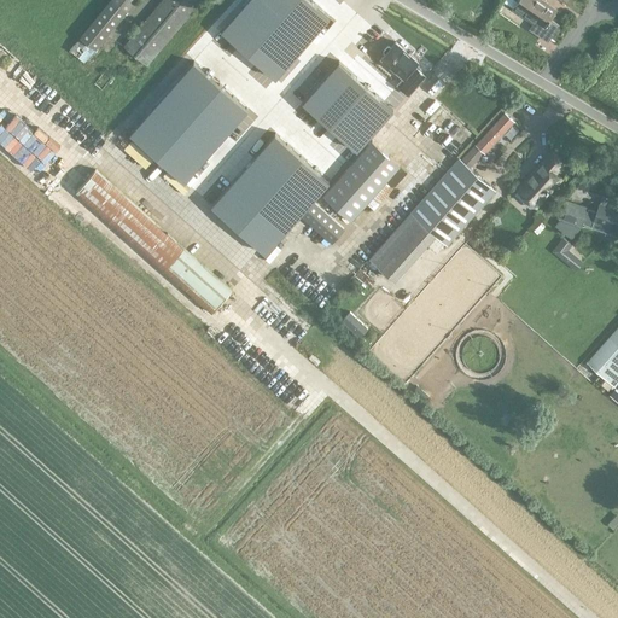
[(109,0),(80,36),(81,36),(69,50),(85,62),(95,48),(97,50),(135,0),(109,0)]
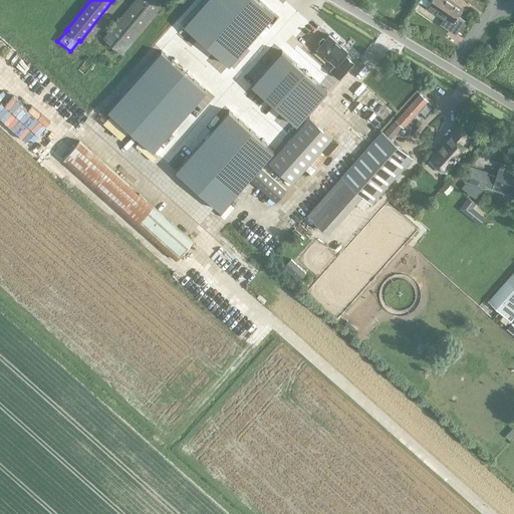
[(166,2),(163,0),(135,0),(103,38),(121,53),(166,2)]
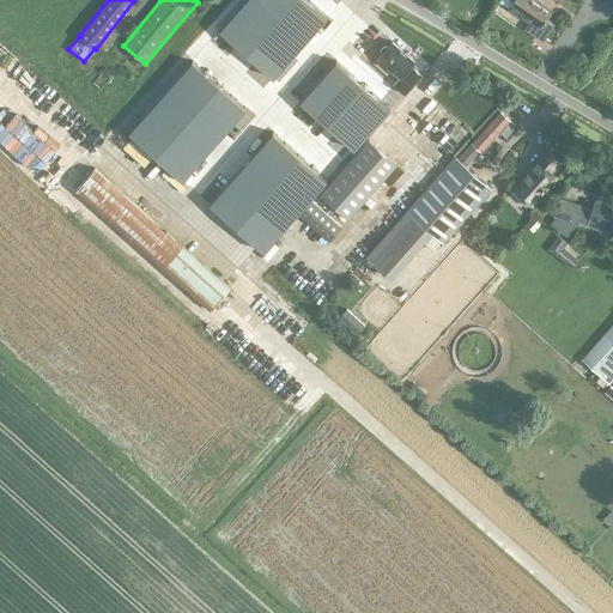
[(248,0),(246,0),(210,40),(259,82),(261,78),(293,38),(248,0)]
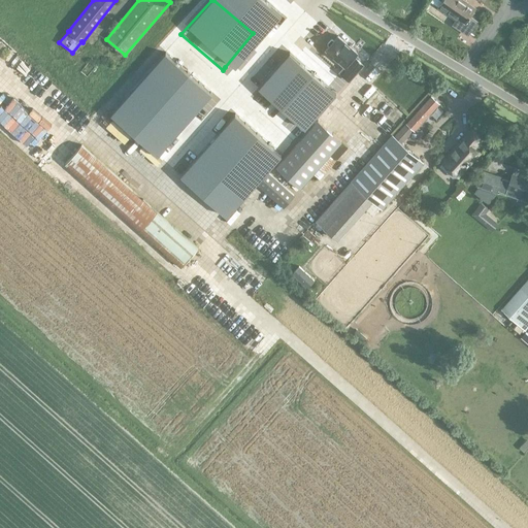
[(442,0),(438,7),(447,12),(448,10),(458,17),(453,24),(468,35),(477,21),(470,15),(475,8),(463,0),(442,0)]
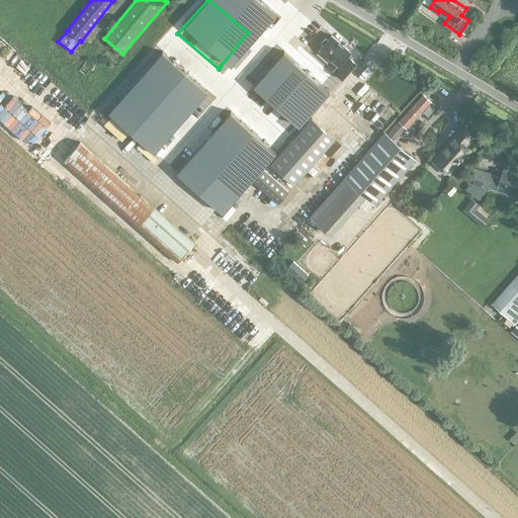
[(351,52),(332,35),(328,40),(327,38),(326,38),(323,42),(323,44),(324,45),(320,50),(339,66),(334,71),(343,79),(357,64),(348,56),(351,52)]
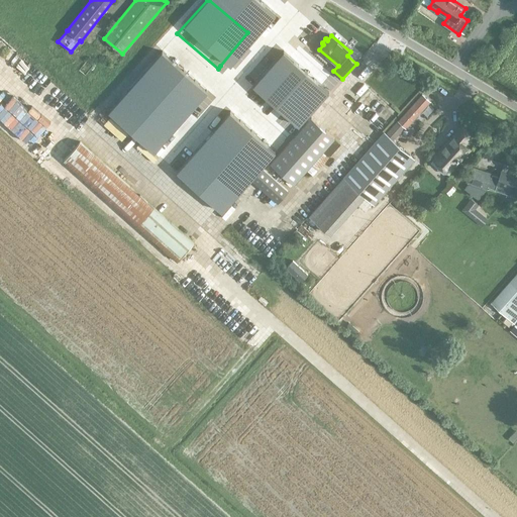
[(163,49),(109,109),(154,148),(208,90),(163,49)]
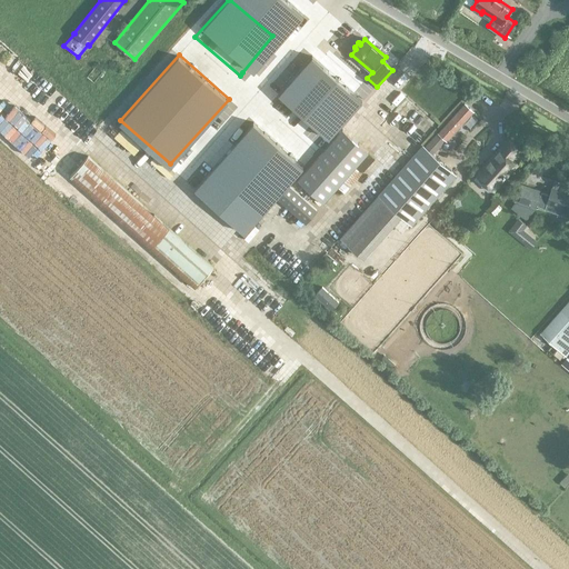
[(315,70),(280,108),(325,146),(359,108),(315,70)]
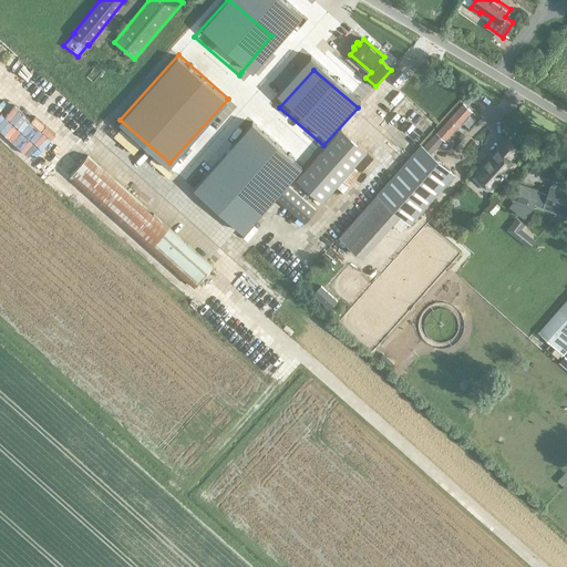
[(58,110),(68,100),(58,90),(48,100),(58,110)]
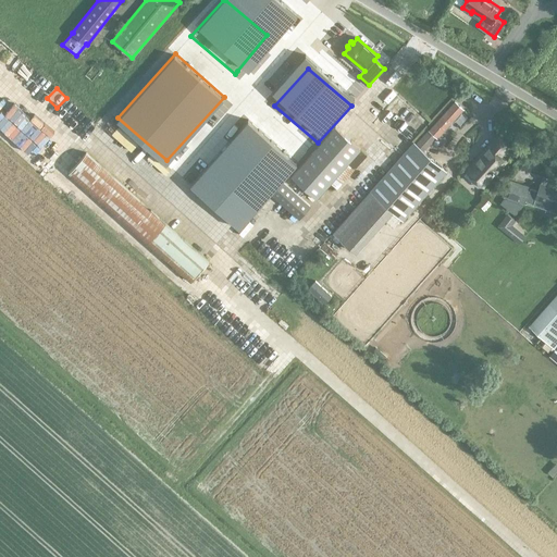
[(60,110),(72,121),(82,110),(70,100),(60,110)]
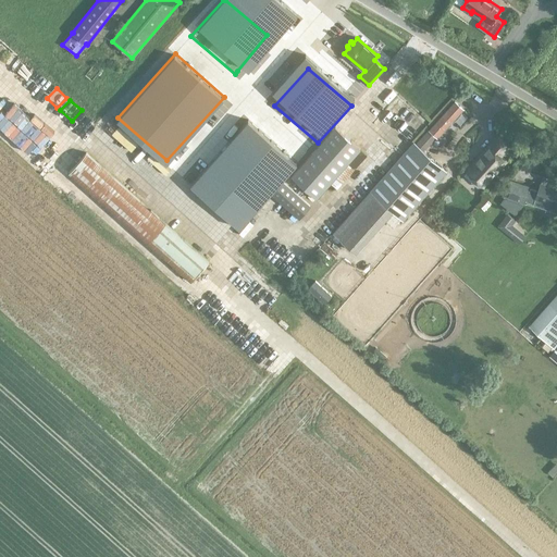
[(455,101),(429,131),(437,138),(463,109),(455,101)]
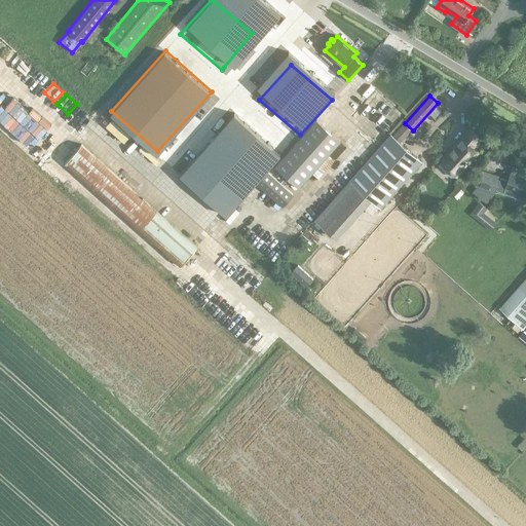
[(438,103),(433,111),(439,115),(444,107),(438,103)]
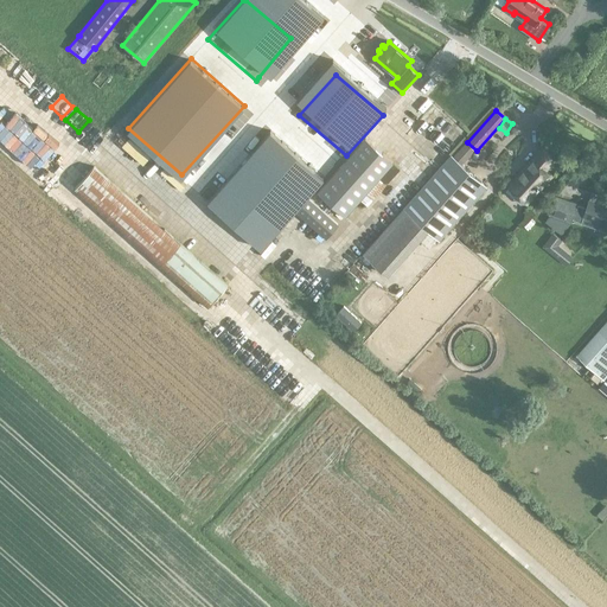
[(273,132),(209,204),(262,249),(296,211),(308,198),(326,179),(273,132)]
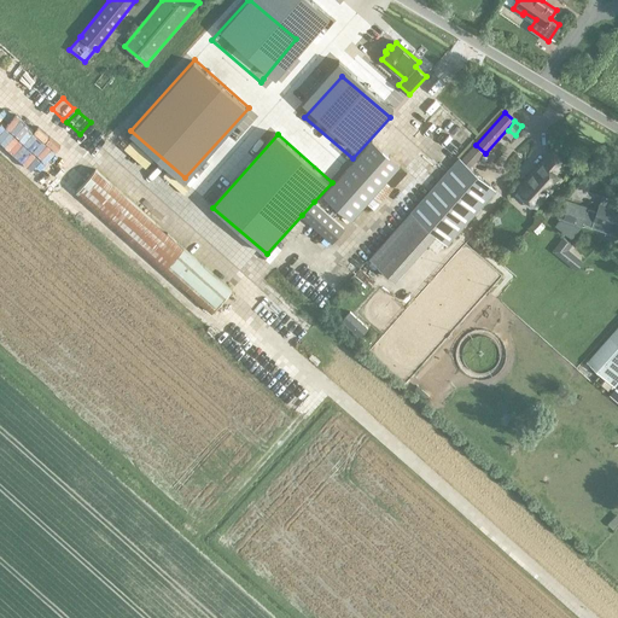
[(48,168),(58,158),(38,138),(27,147),(48,168)]
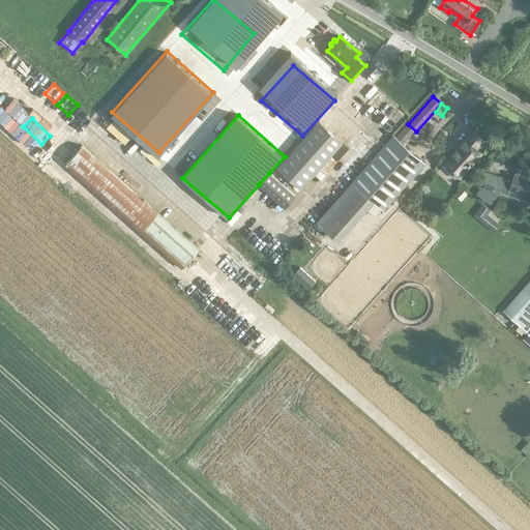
[(301,189),(315,174),(321,180),(336,162),(331,156),(344,142),(319,120),(277,168),(301,189)]
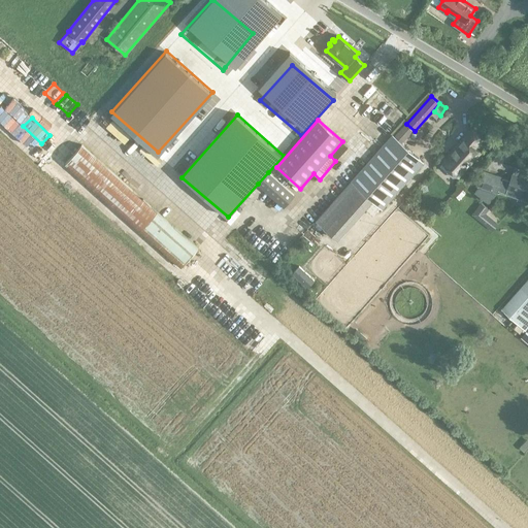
[(484,139),(473,129),(453,151),(454,152),(446,160),(452,165),(450,168),(458,176),(468,165),(469,165),(481,153),(475,147),(484,139)]
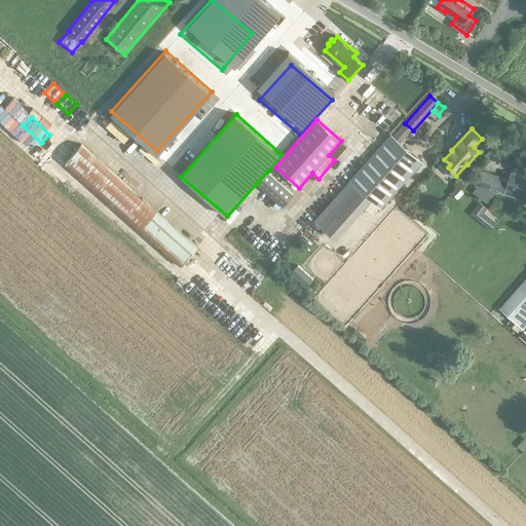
[(351,181),(350,180),(321,213),(340,229),(369,197),(381,208),(422,161),(391,135),(366,163),(351,181)]
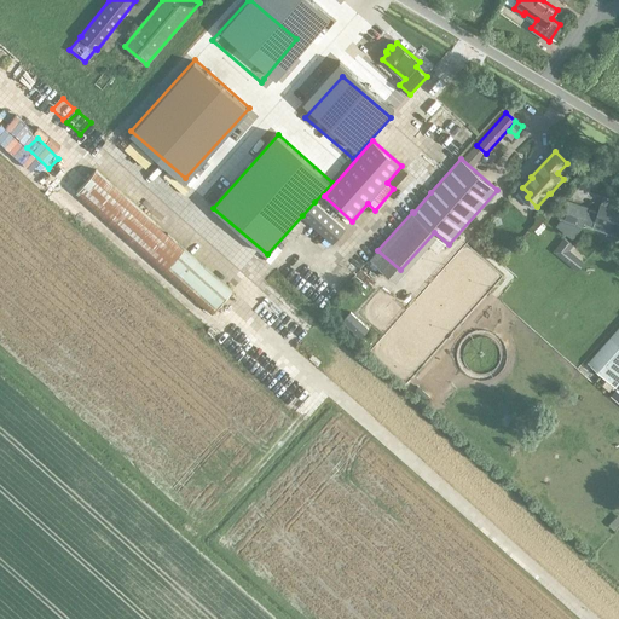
[(231,290),(97,169),(77,191),(212,312),(231,290)]
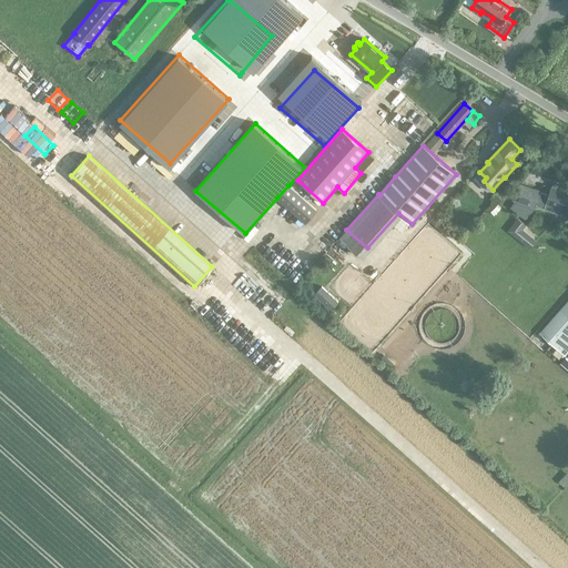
[(536,205),(567,215),(567,191),(560,189),(559,192),(550,189),(548,196),(540,193),(540,192),(520,184),(515,200),(535,208),(536,205)]
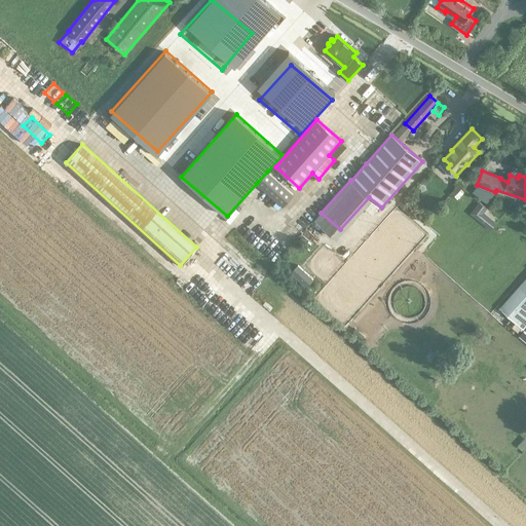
[(267,172),(257,183),(284,207),(294,194),(267,172)]
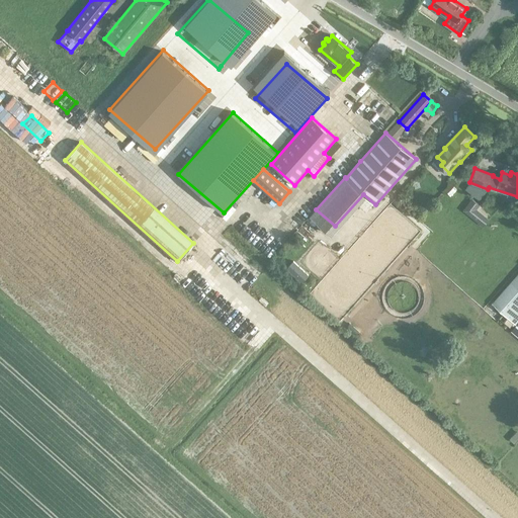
[(467,200),(459,192),(456,196),(464,203),(467,200)]
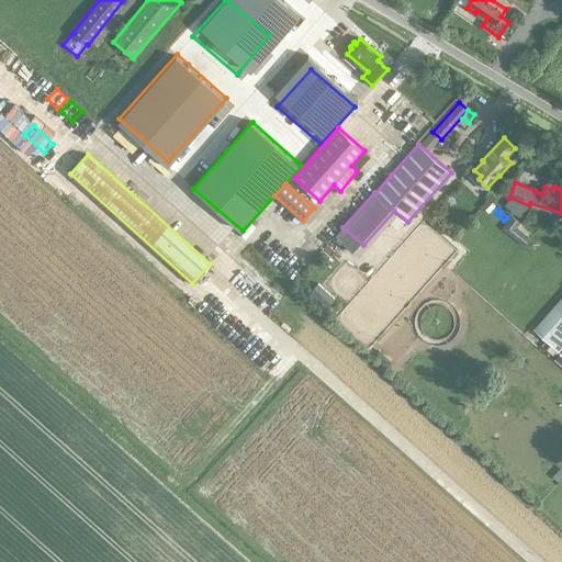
[(512,215),(502,228),(525,246),(531,237),(517,226),(520,223),(512,215)]
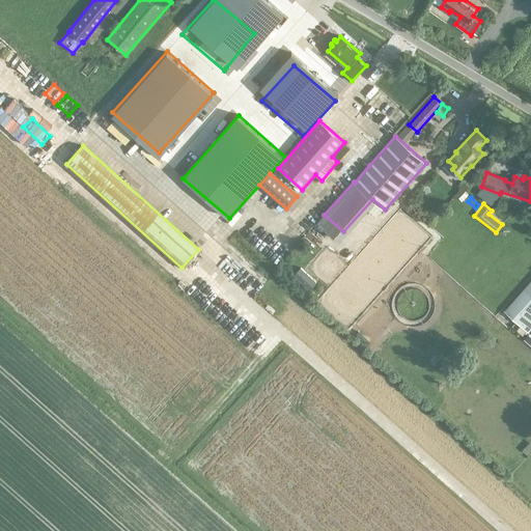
[(230,243),(228,246),(245,261),(247,259),(230,243)]
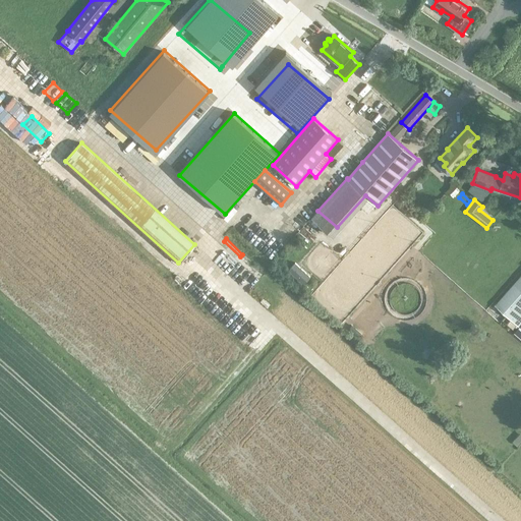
[(311,277),(294,262),(289,268),(306,283),(311,277)]
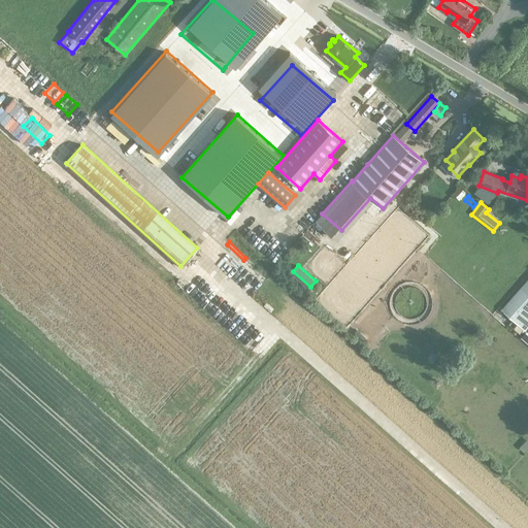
[(527,330),(527,279),(502,309),(527,331),(527,330)]
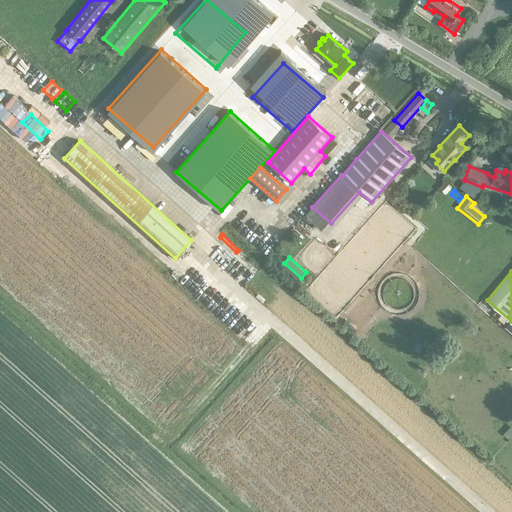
[(208,295),(205,298),(221,314),(225,311),(208,295)]
